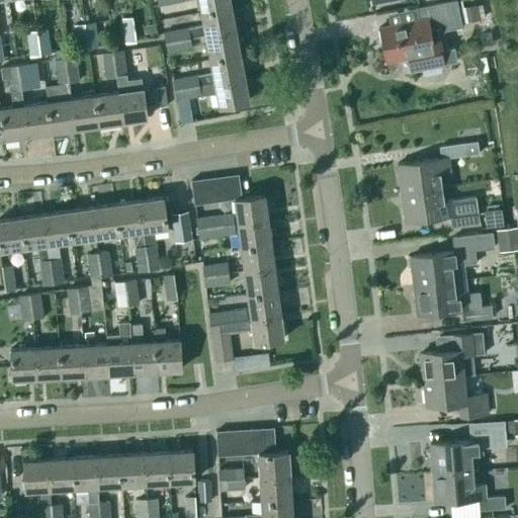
[(184,1),(188,0),(198,0),(201,11),(231,6),(230,0),(157,0),(158,5),(184,1)]
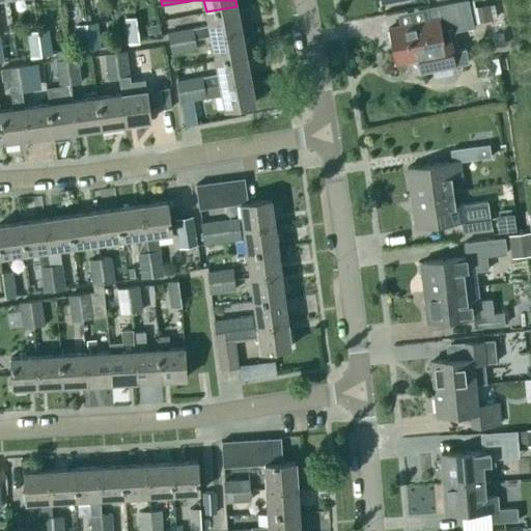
[(398,15),(400,27),(388,29),(395,63),(417,59),(419,72),(455,64),(467,63),(464,49),(458,50),(454,29),(474,25),(468,0),(427,8),(398,15)]
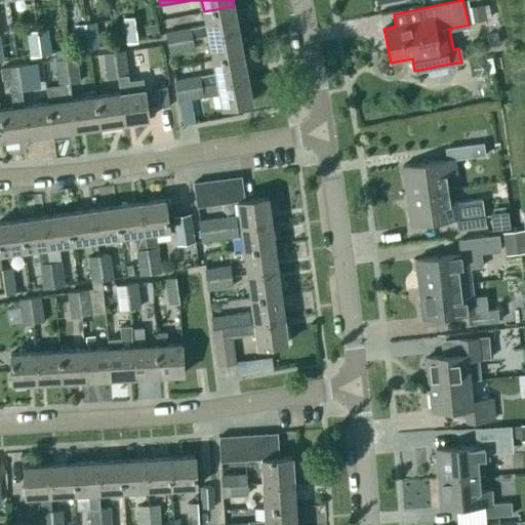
[(483,4),(469,7),(472,23),(486,19),(483,4)]
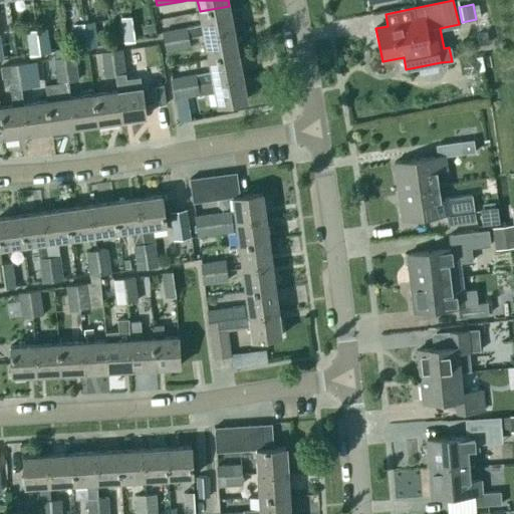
[(163,32),(165,42),(189,37),(204,34),(234,29),(229,6),(200,11),(202,25),(187,28),(163,32)]
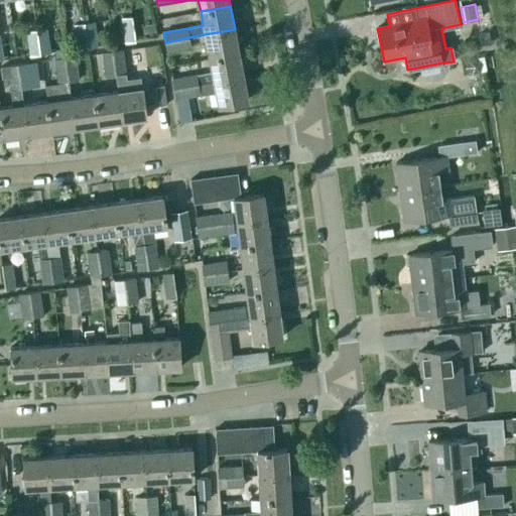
[(122,17),(125,42),(136,40),(133,16),(122,17)]
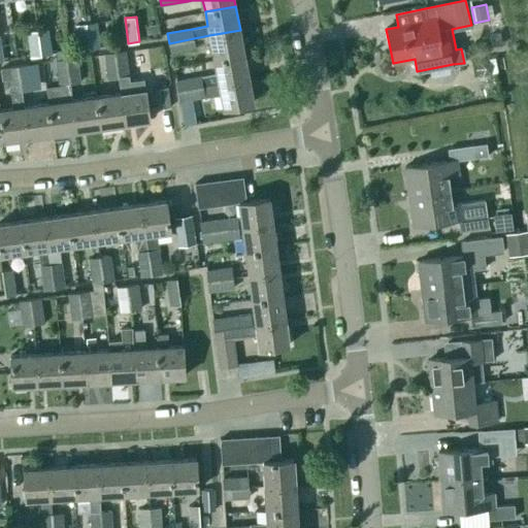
[(97,22),(87,24),(90,48),(101,47),(97,22)]
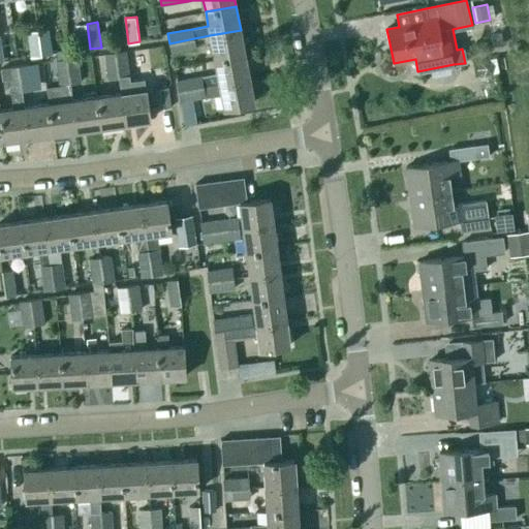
[(90,49),(87,24),(76,25),(80,50),(90,49)]
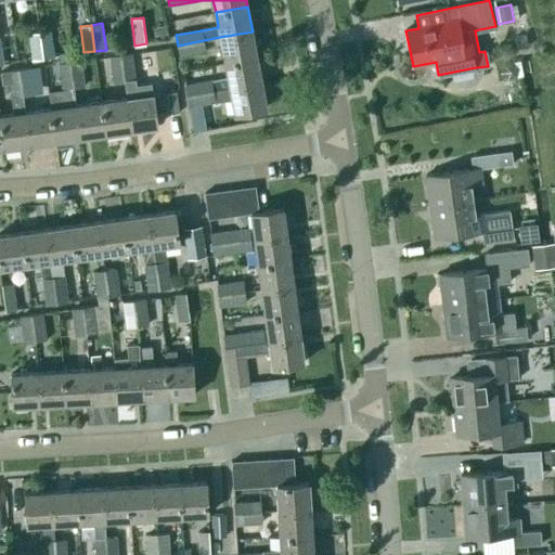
[(51,30),(40,31),(43,57),(54,56),(51,30)]
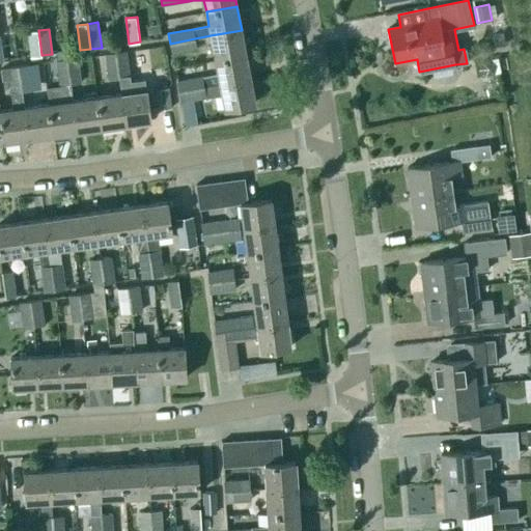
[(42,55),(38,30),(28,32),(31,57),(42,55)]
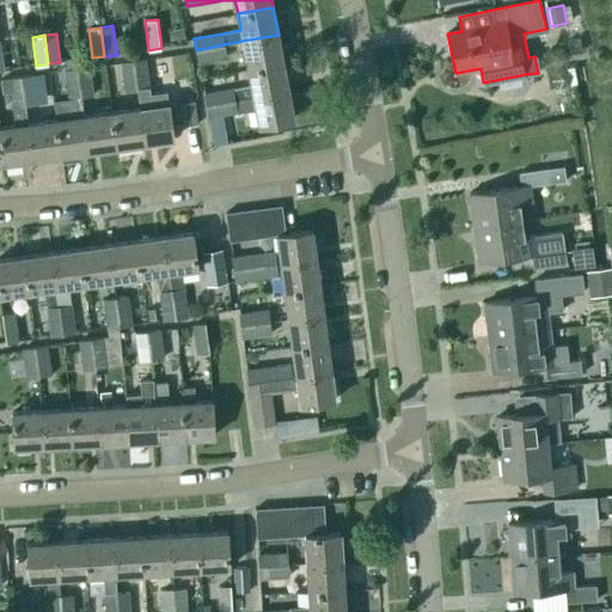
[(243,41),(248,69),(283,62),(279,35),(243,41)]
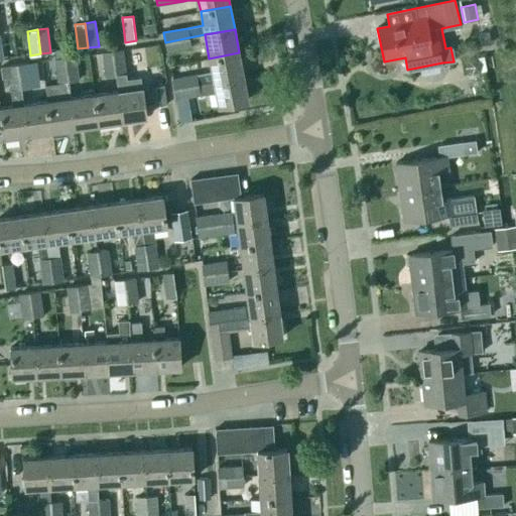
[(488,31),(478,34),(481,46),(491,43),(488,31)]
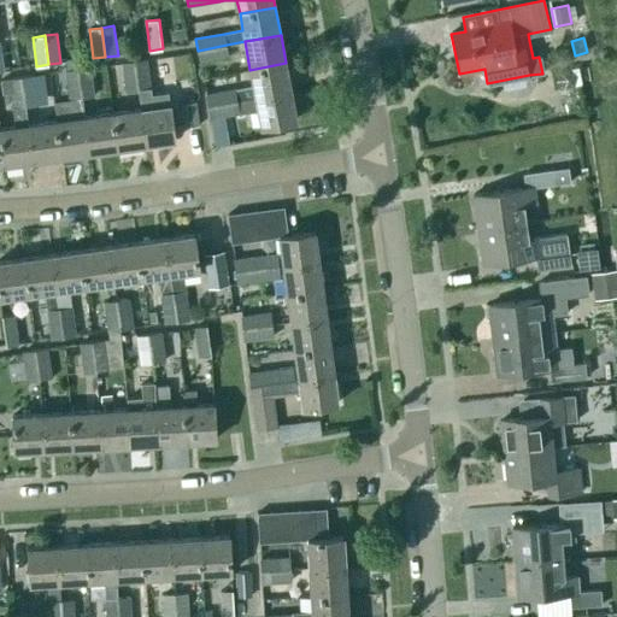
[(227,45),(198,51),(199,63),(229,57),(227,45)]
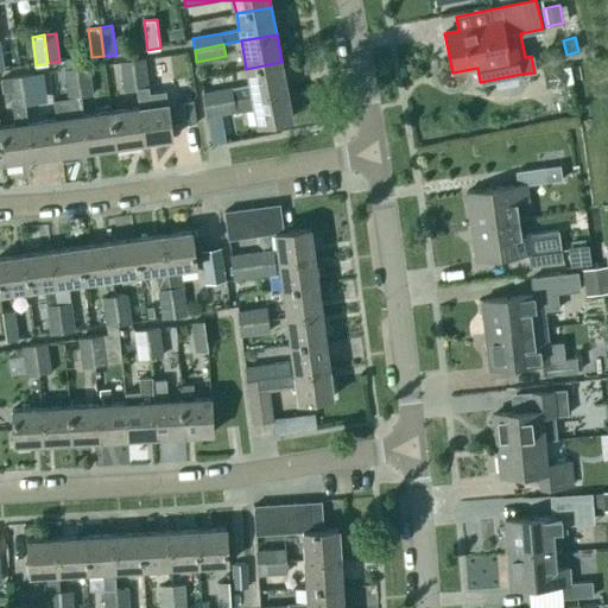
[(76,58),(64,59),(65,69),(77,68),(76,58)]
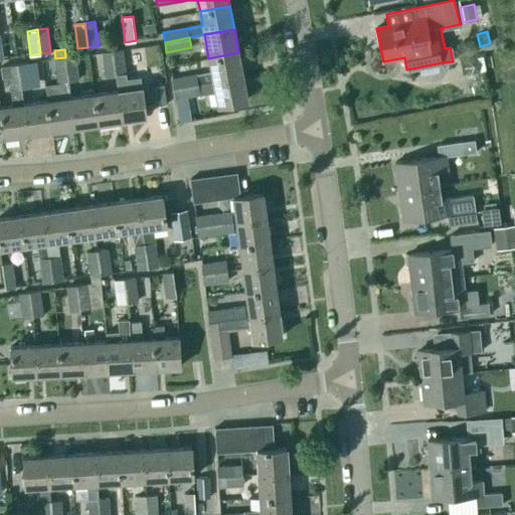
[(127,90),(126,74),(123,49),(113,50),(116,75),(118,91),(122,121),(146,117),(142,87),(127,90)]
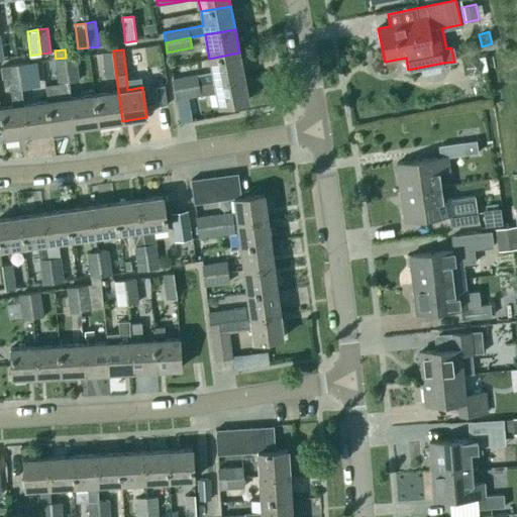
[(116,76),(113,50),(103,53),(106,77),(116,76)]
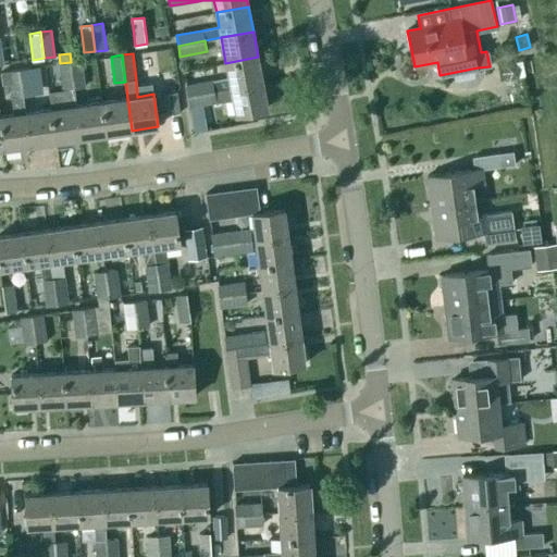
[(258,57),(225,63),(229,77),(231,88),(262,82),(258,57)]
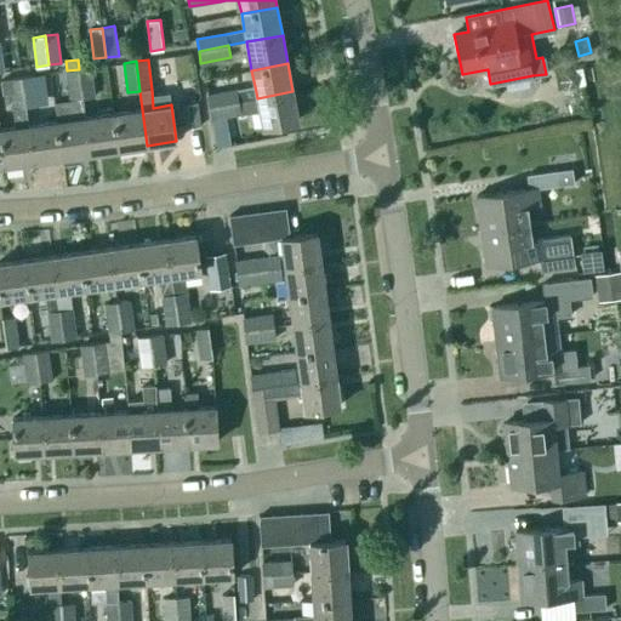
[(79,69),(83,100),(95,97),(91,67),(79,69)]
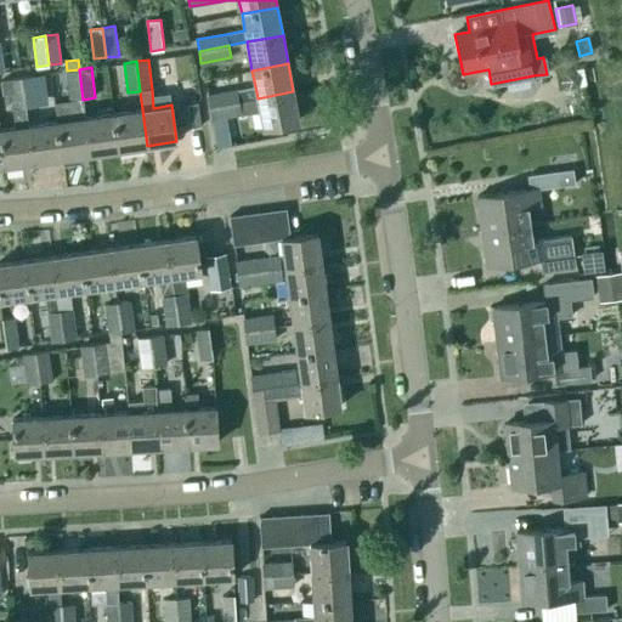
[(83,100),(79,69),(67,71),(71,101),(83,100)]
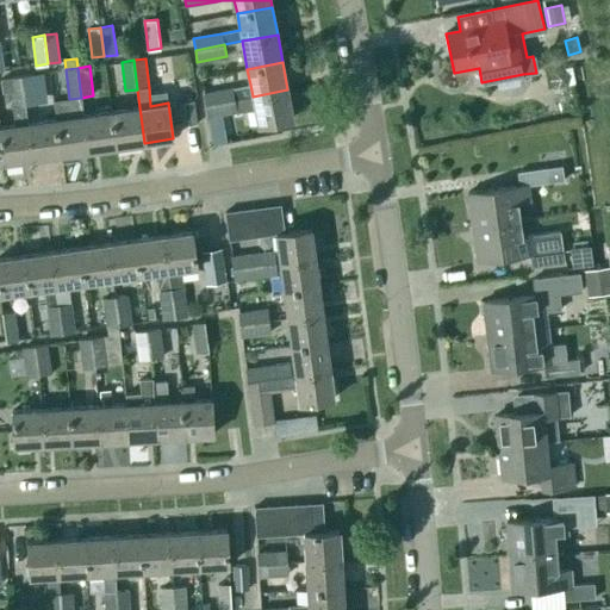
[(553,70),(551,80),(558,88),(568,86),(571,75),(564,68),(553,70)]
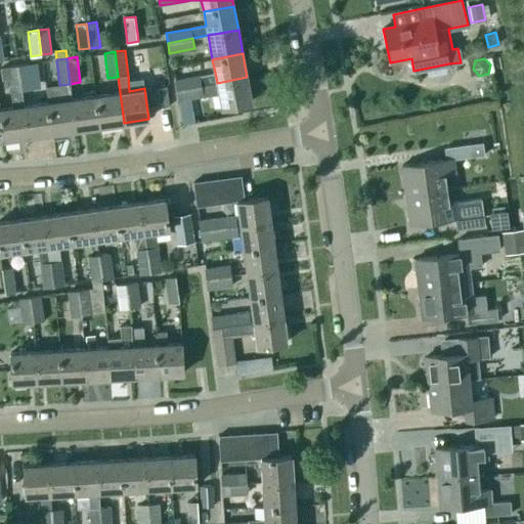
[(37,62),(29,63),(31,81),(40,80),(37,62)]
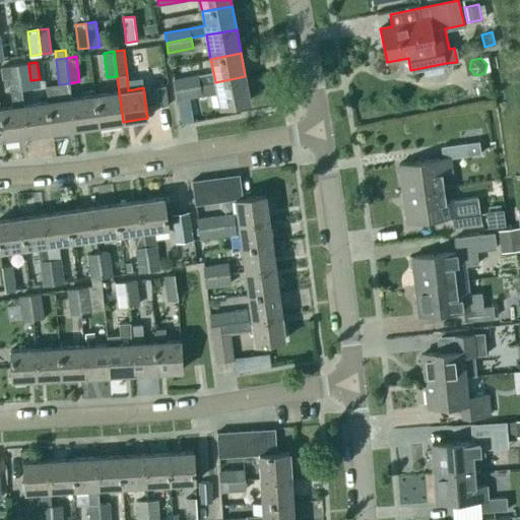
[(30,80),(28,63),(17,65),(21,89),(31,88),(30,80)]
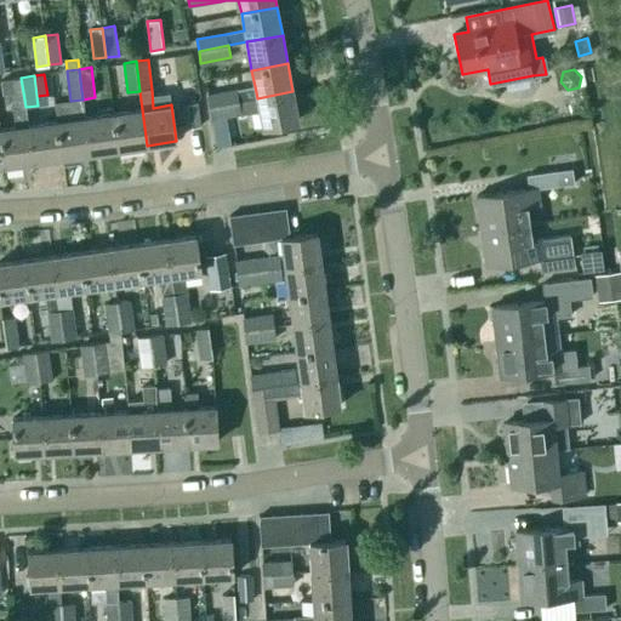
[(26,107),(21,78),(10,79),(11,93),(13,109),(26,107)]
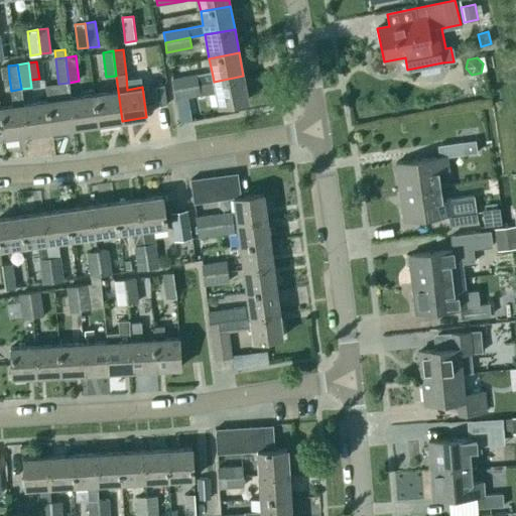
[(8,66),(1,67),(2,79),(9,78),(8,66)]
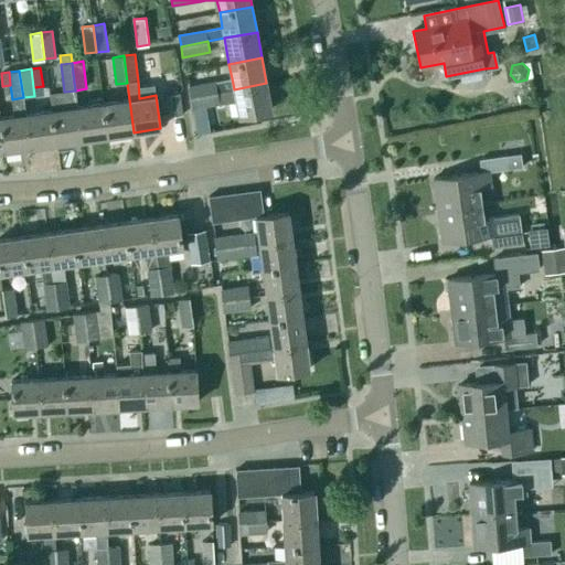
[(232,78),(215,82),(217,93),(234,89),(232,78)]
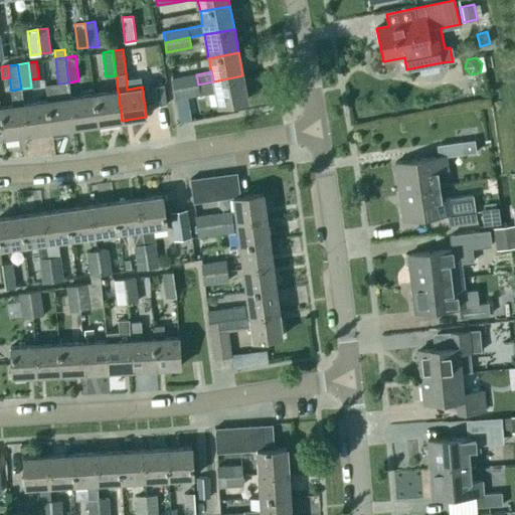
[(173,89),(198,84),(196,74),(172,78),(173,89)]
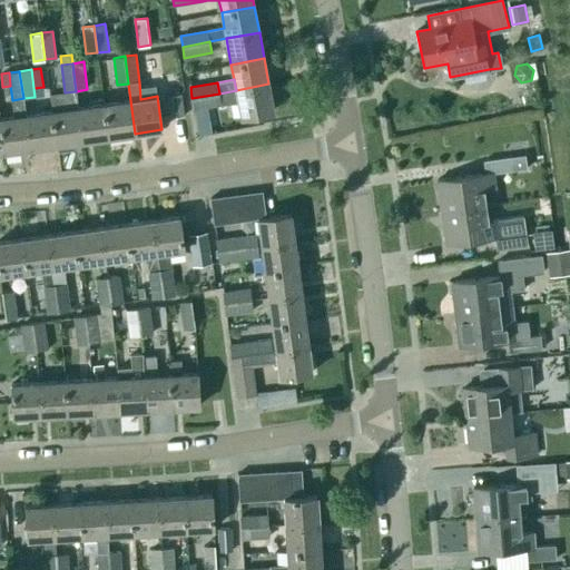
[(238,102),(241,117),(274,110),(268,84),(236,90),(238,102)]
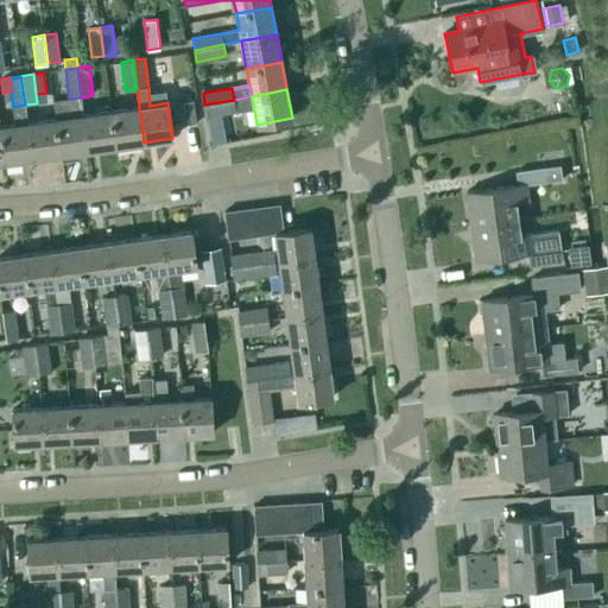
[(252,96),(234,100),(236,112),(254,109),(252,96)]
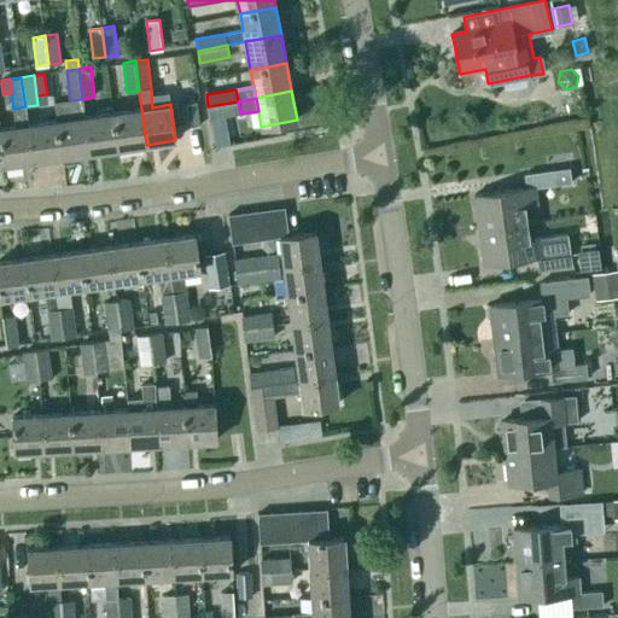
[(185,127),(199,126),(196,100),(181,103),(185,127)]
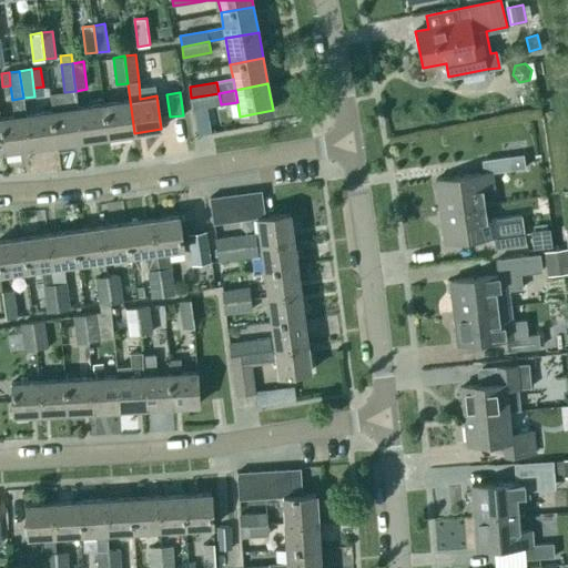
[(219,93),(191,98),(193,109),(221,104),(219,93)]
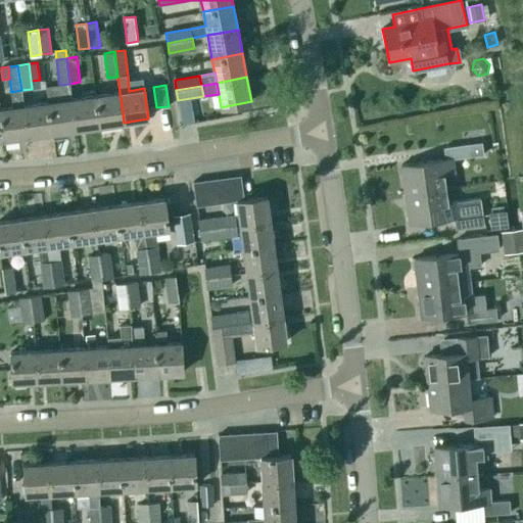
[(95,95),(100,126),(124,123),(120,92),(95,95)]
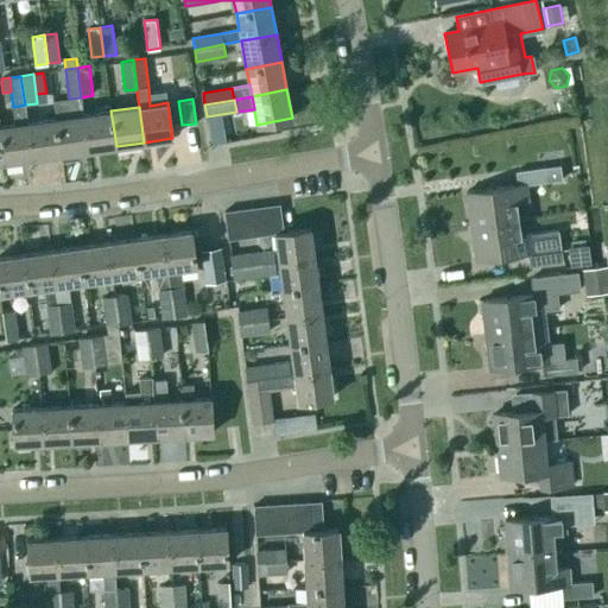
[(83,114),(88,150),(116,146),(111,111),(83,114)]
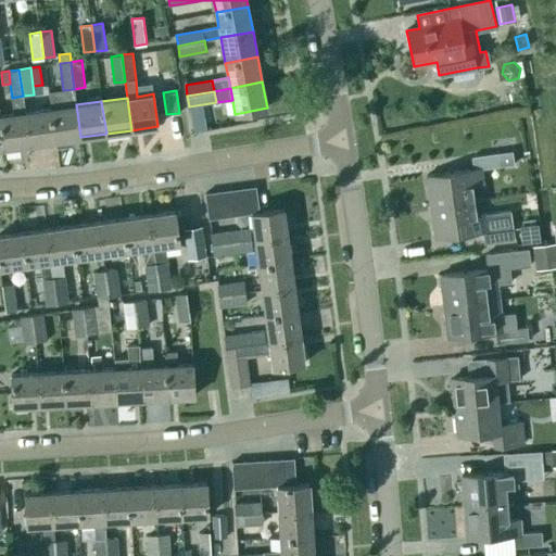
[(51,109),(55,141),(80,137),(76,104),(51,109)]
